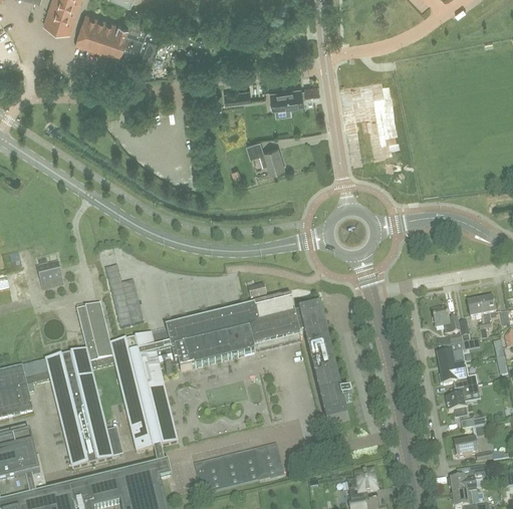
[(48,0),(42,21),(69,30),(78,0),(48,0)]
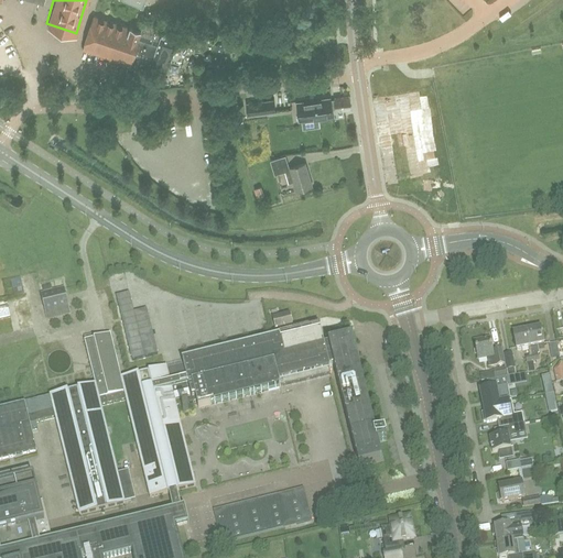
[(140,26),(139,25),(91,11),(82,44),(108,53),(107,56),(129,63),(130,58),(140,26)]
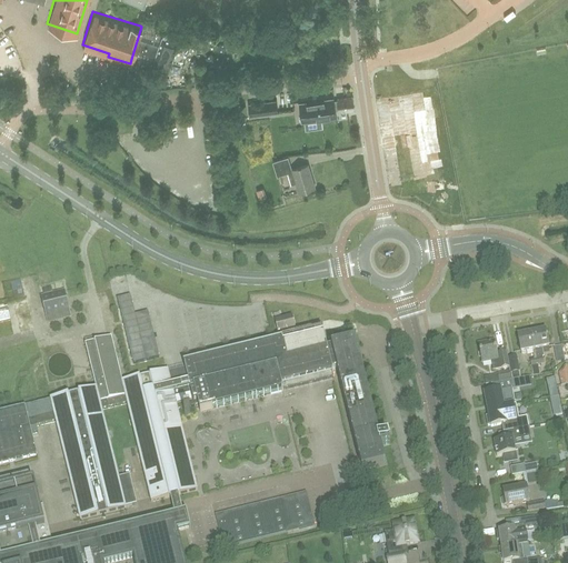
[(189,43),(188,40),(176,37),(179,28),(180,22),(176,21),(176,19),(166,16),(162,23),(143,17),(140,26),(141,27),(131,59),(150,64),(151,61),(167,67),(171,54),(182,58),(186,56),(183,52),(186,46),(189,44),(189,43)]
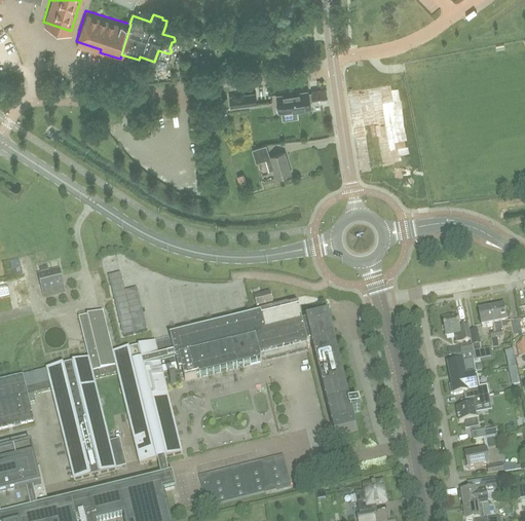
[(190,37),(207,35),(205,27),(189,29),(190,37)]
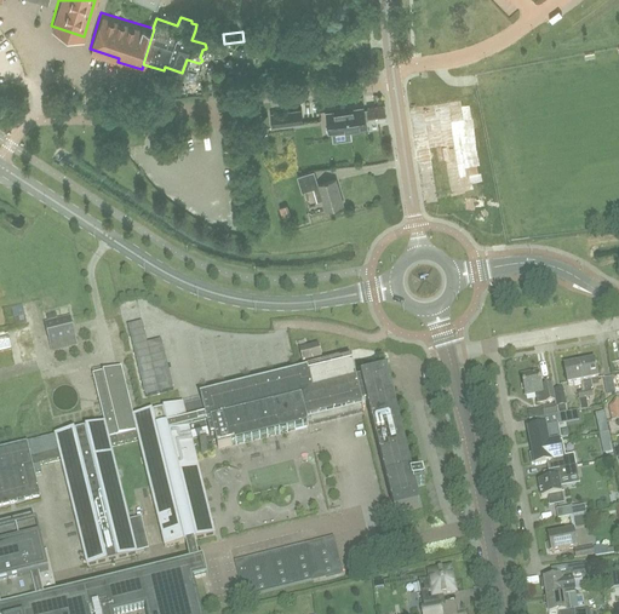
[(367,115),(366,104),(364,104),(362,101),(324,107),(327,128),(366,122),(365,115),(367,115)]
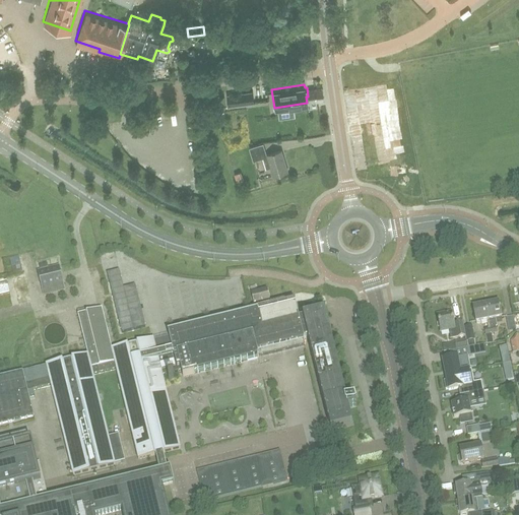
[(308,98),(323,95),(321,84),(307,86),(307,87),(308,97),(308,98)]
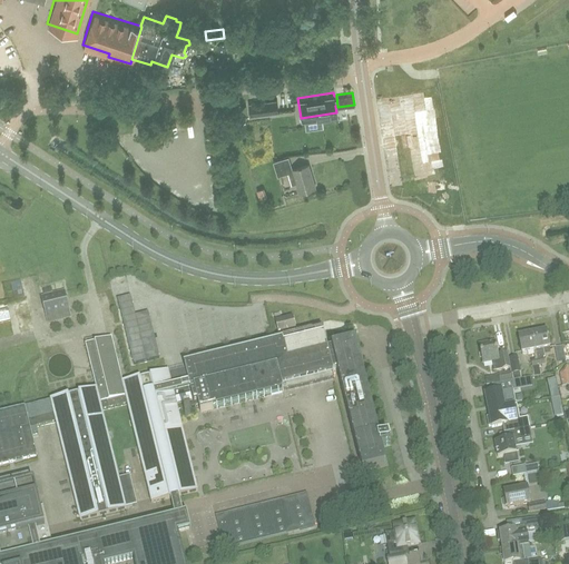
[(247,99),(248,111),(277,108),(276,95),(247,99)]
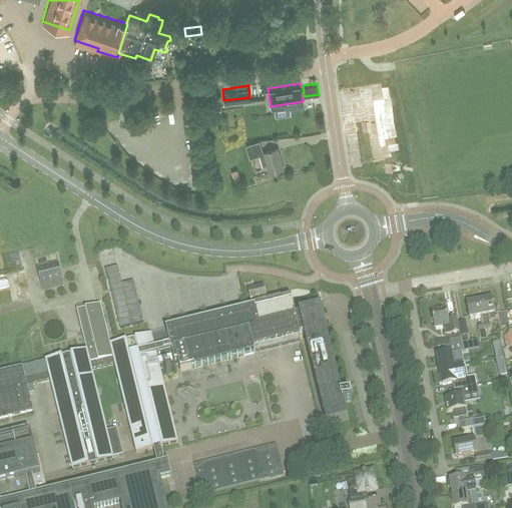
[(254,137),(244,140),(248,154),(259,151),(254,137)]
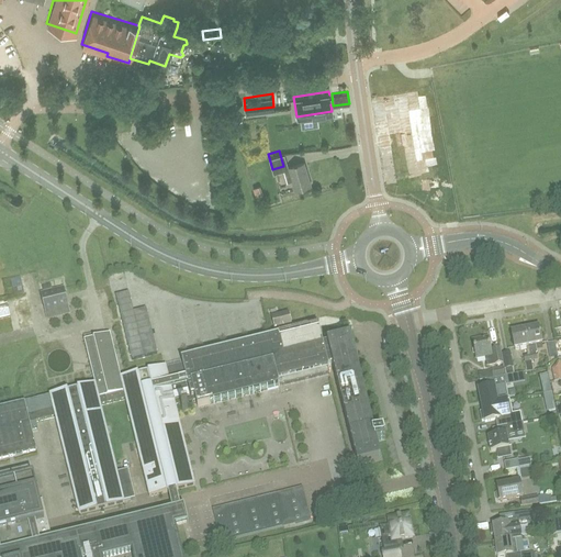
[(293,185),(310,180),(303,157),(287,163),(293,185)]
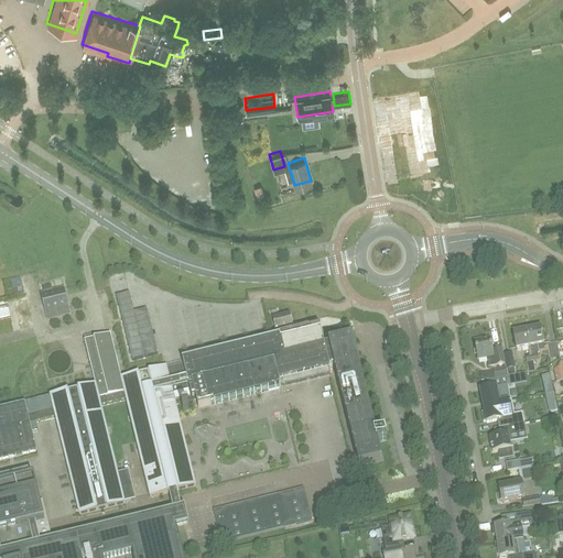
[(68,303),(64,283),(40,290),(45,310),(68,303)]
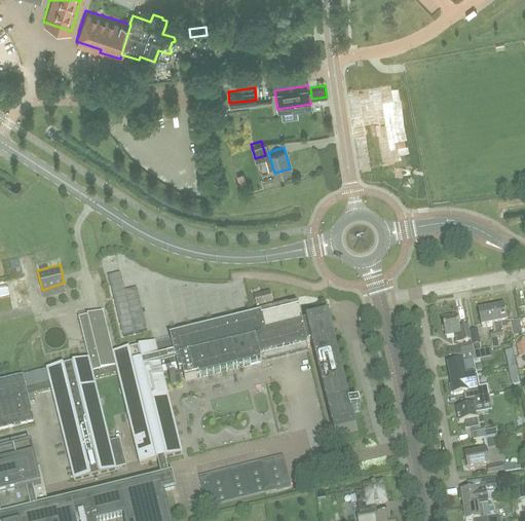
[(146,326),(136,284),(123,287),(119,269),(107,271),(122,332),(146,326)]
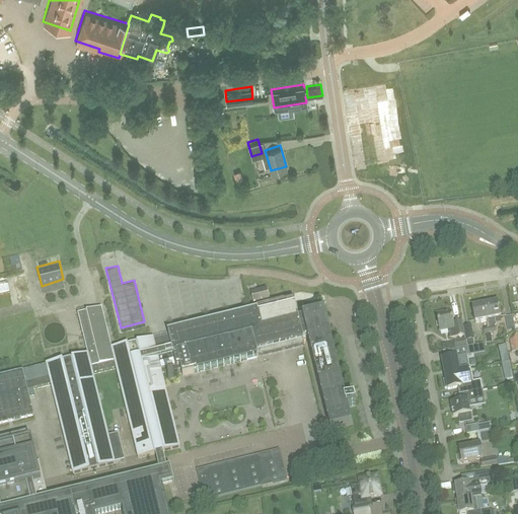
[(0,300),(25,295),(20,271),(0,275),(0,300)]
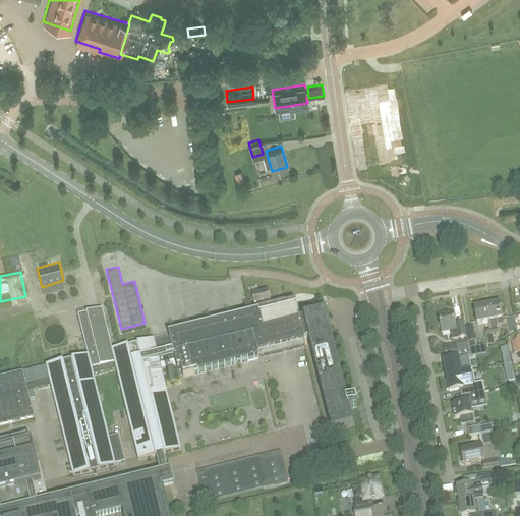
[(253,298),(269,295),(267,284),(250,288),(253,298)]
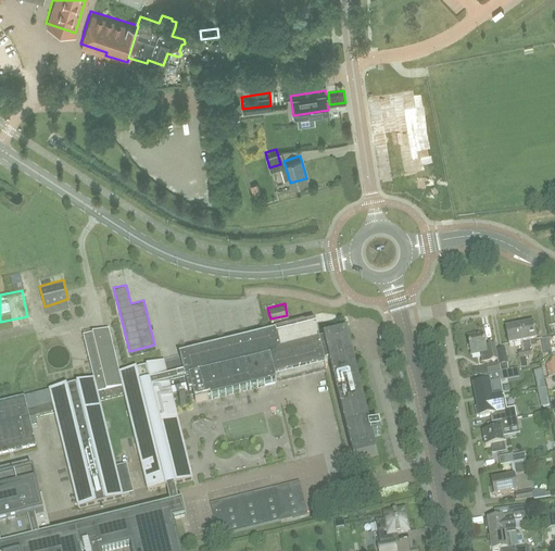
[(532,317),(518,321),(526,362),(527,362),(525,352),(531,351),(529,345),(531,345),(529,336),(535,335),(532,317)]
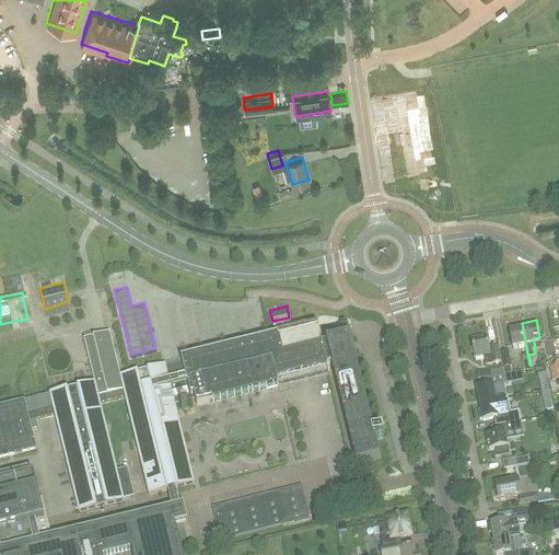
[(196,401),(278,380),(327,368),(325,361),(327,361),(326,359),(330,358),(356,459),(379,452),(349,331),(321,338),(317,323),(278,333),(278,330),(179,354),(179,355),(181,354),(182,357),(164,361),(164,359),(119,370),(109,327),(83,334),(94,377),(48,388),(48,389),(0,401),(0,452),(35,443),(30,423),(36,420),(35,415),(54,411),(78,507),(124,495),(134,492),(127,464),(116,466),(100,399),(124,392),(148,489),(194,478),(174,399),(194,393),(196,401)]
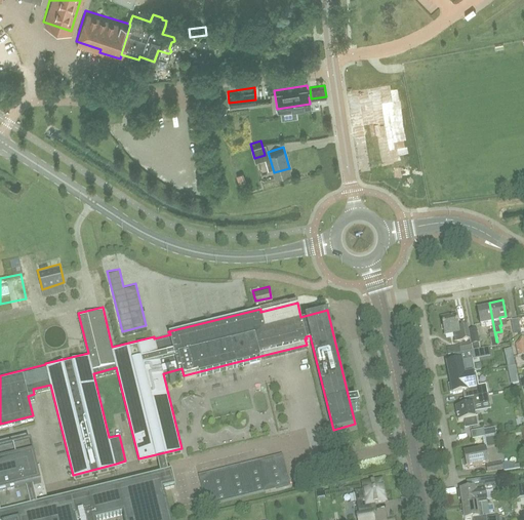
[(496,342),(489,303),(476,305),(479,321),(490,319),(491,326),(487,327),(490,343),(496,342)]
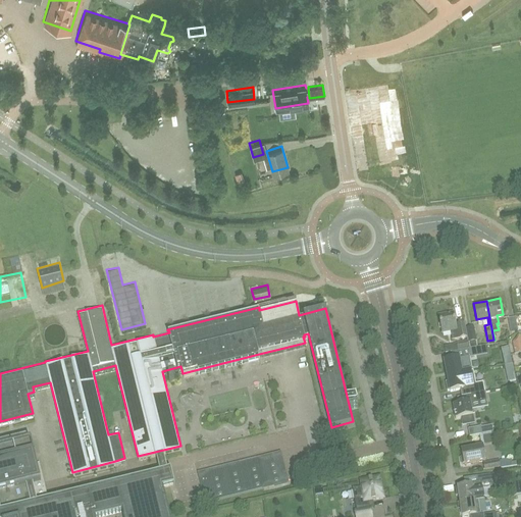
[(463,318),(454,319),(453,310),(447,311),(447,309),(437,311),(440,328),(450,326),(451,331),(452,333),(453,334),(456,334),(466,332),(463,318)]
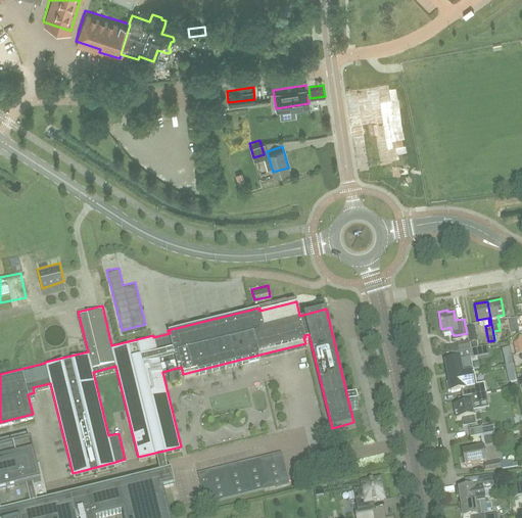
[(516,313),(508,315),(510,329),(518,328),(516,313)]
